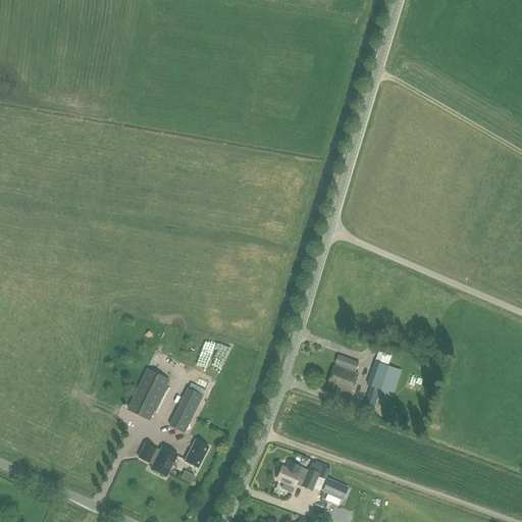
[(402,370),(388,366),(392,355),(378,351),(374,362),(374,361),(367,384),(370,385),(364,404),(373,408),(379,393),(392,397),(402,370)]
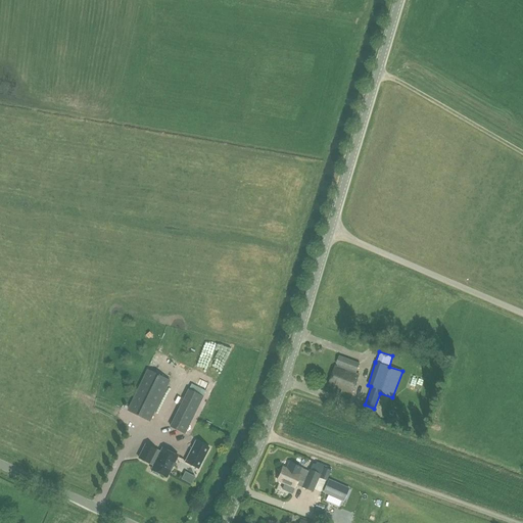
[(337,365),(336,366),(355,373),(355,371),(357,371),(360,363),(338,354),(335,364),(337,365)]
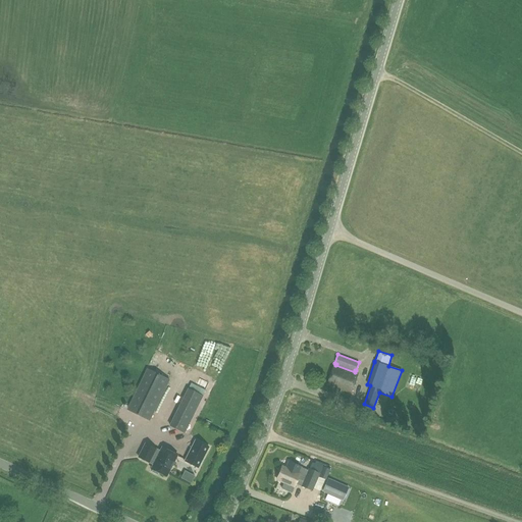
[(357,373),(355,372),(335,365),(334,365),(327,384),(350,393),(357,373)]
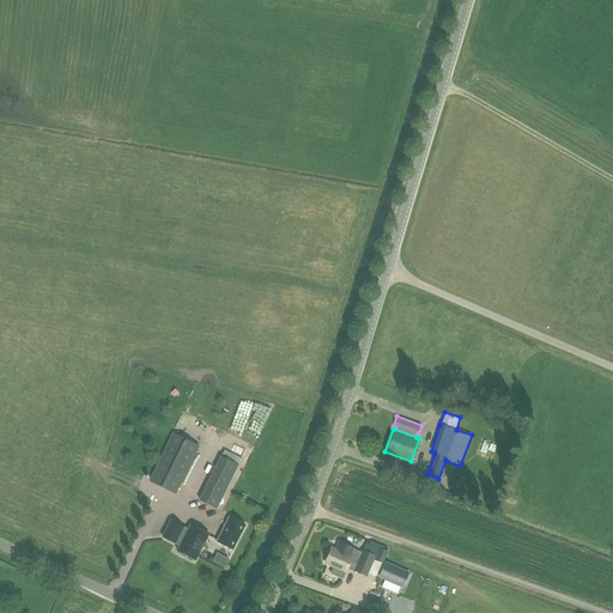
[(173,432),(149,480),(176,493),(199,445),(173,432)]
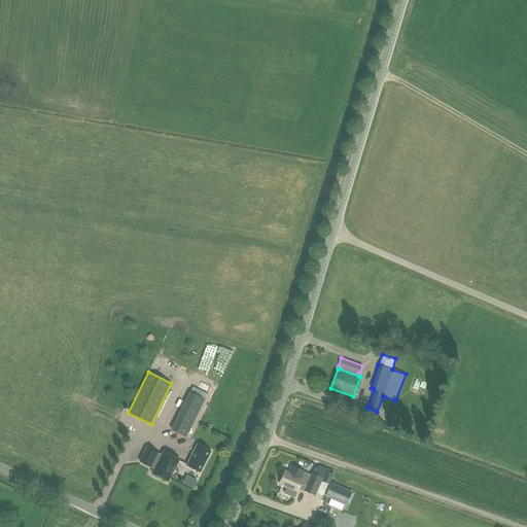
[(411,377),(408,386),(416,389),(419,380),(411,377)]
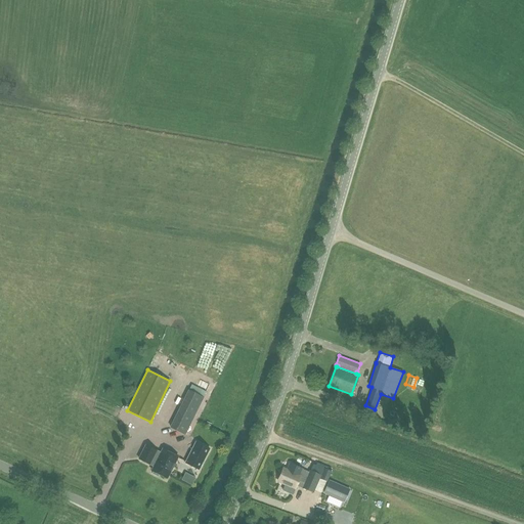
[(170,427),(185,434),(203,397),(188,390),(170,427)]
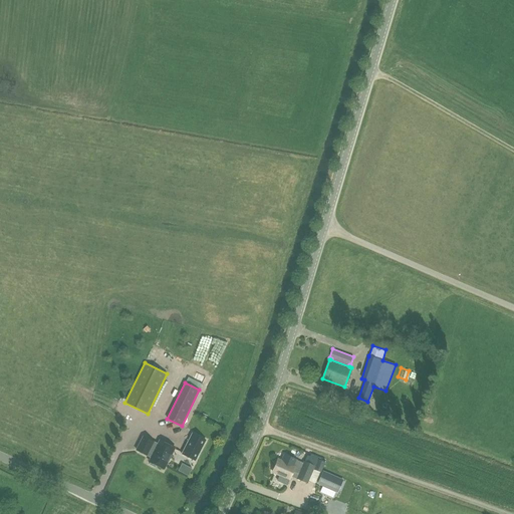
[(205,440),(192,434),(182,453),(195,460),(205,440)]
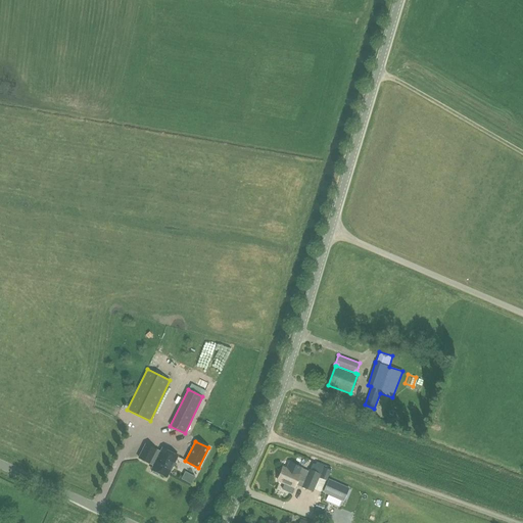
[(152,470),(151,472),(157,475),(158,473),(167,477),(178,456),(161,447),(159,452),(145,444),(138,458),(149,463),(149,462),(153,464),(151,469),(152,470)]
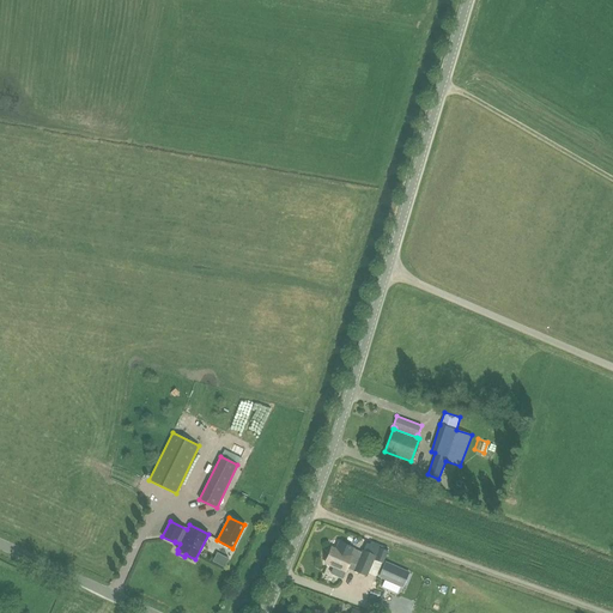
[(346,568),(366,576),(375,556),(362,548),(360,551),(353,548),(353,547),(344,544),(338,541),(334,548),(331,547),(325,563),(344,571),(346,568)]
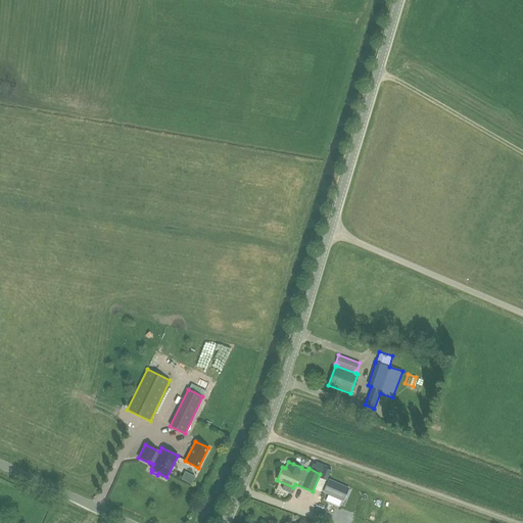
[(330,471),(324,468),(319,477),(326,480),(330,471)]
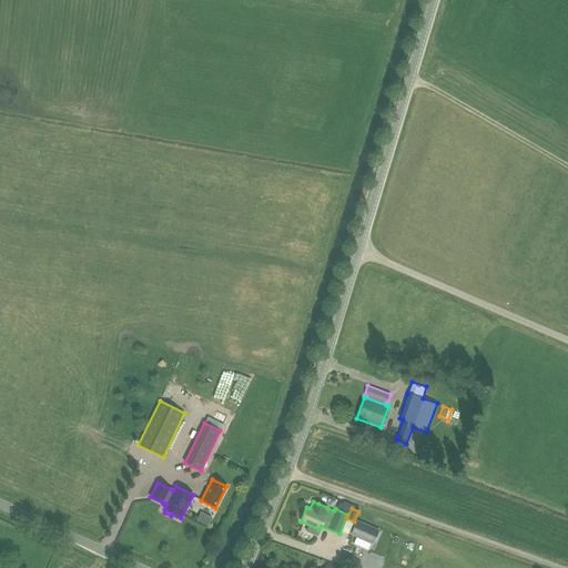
[(371,541),(373,543),(378,529),(356,519),(351,533),(356,536),(353,544),(367,550),(371,541)]
